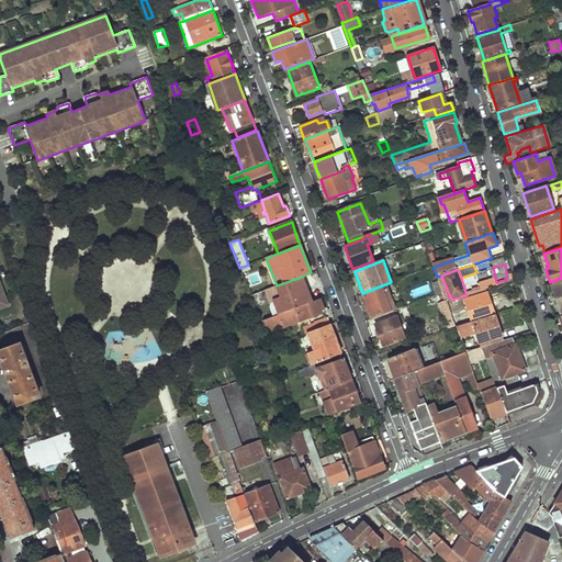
[(308,292),(302,277),(277,285),(265,291),(269,303),(272,301),(278,315),(295,308),(312,302),(308,292)]
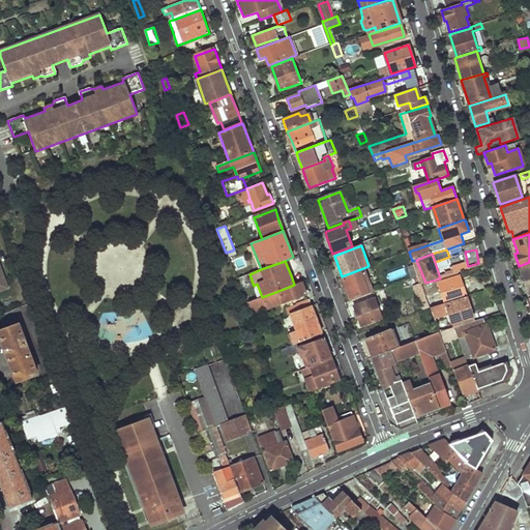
[(529,264),(520,267),(528,294),(529,293),(529,264)]
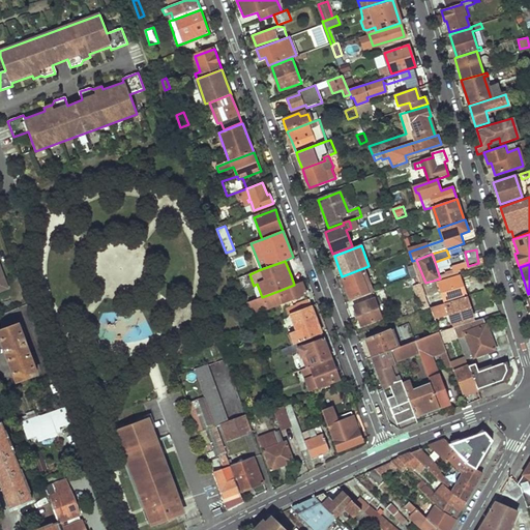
[(346,285),(351,300),(372,293),(363,271),(343,278),(346,285)]
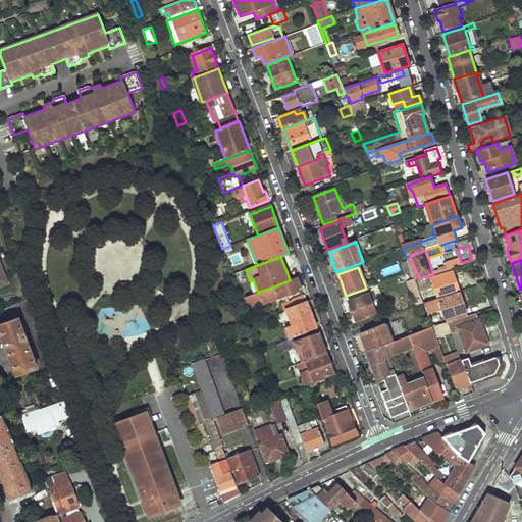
[(438,300),(460,293),(453,271),(432,278),(438,300)]
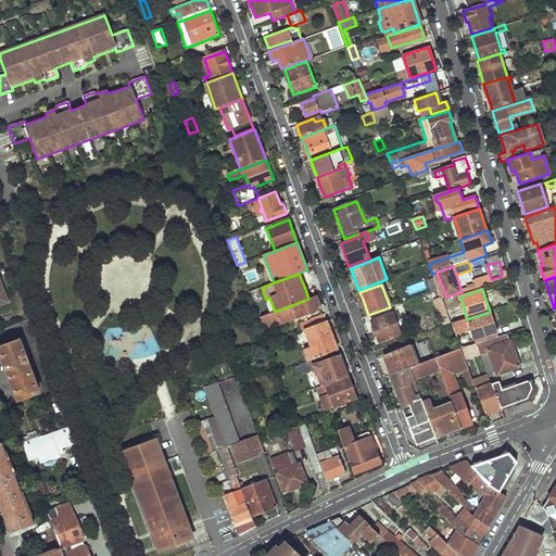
[(256,290),(248,293),(252,305),(261,301),(256,290)]
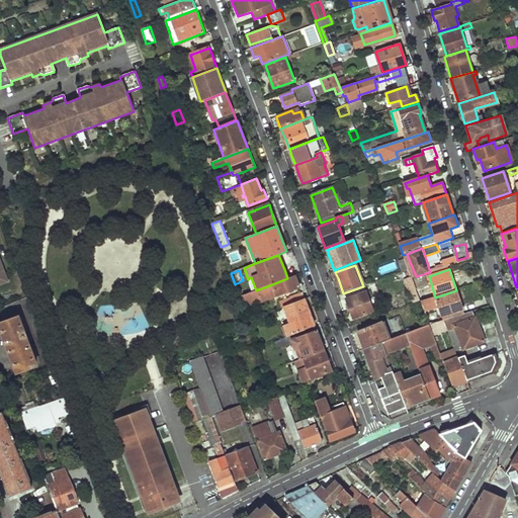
[(287,278),(272,284),(276,296),(300,287),(295,275),(287,278)]
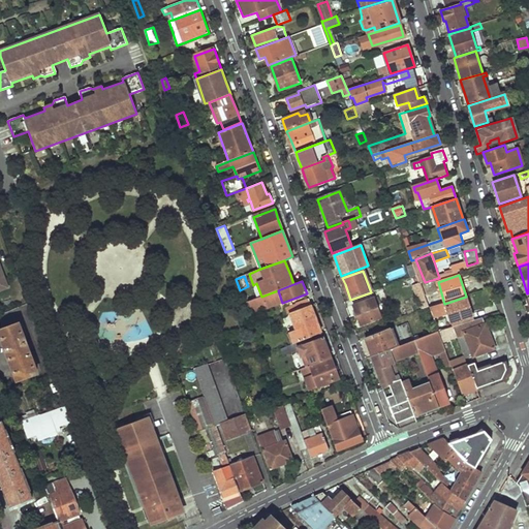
[(425,290),(427,303),(433,302),(431,289),(425,290)]
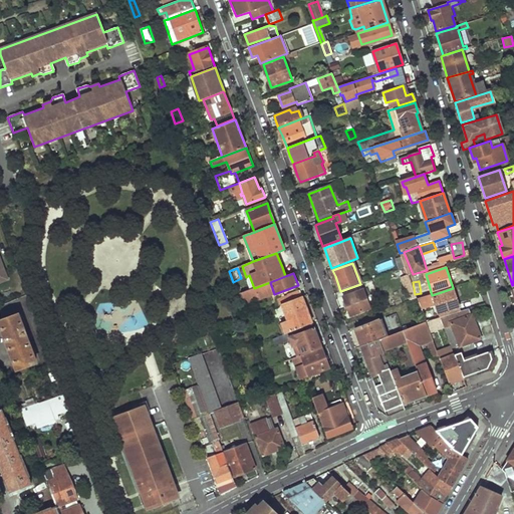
[(245,305),(274,294),(270,282),(254,288),(241,293),(244,302),(245,305)]
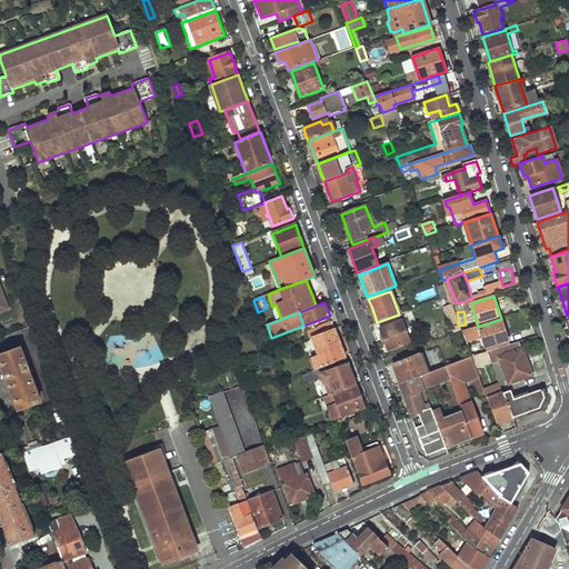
[(478,327),(486,350),(509,342),(501,319),(478,327)]
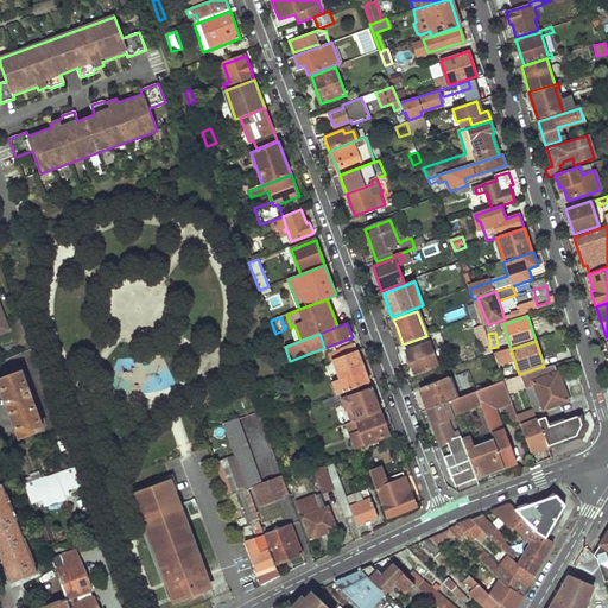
[(333,360),(358,350),(354,343),(341,348),(341,349),(328,354),(330,361),(333,360)]
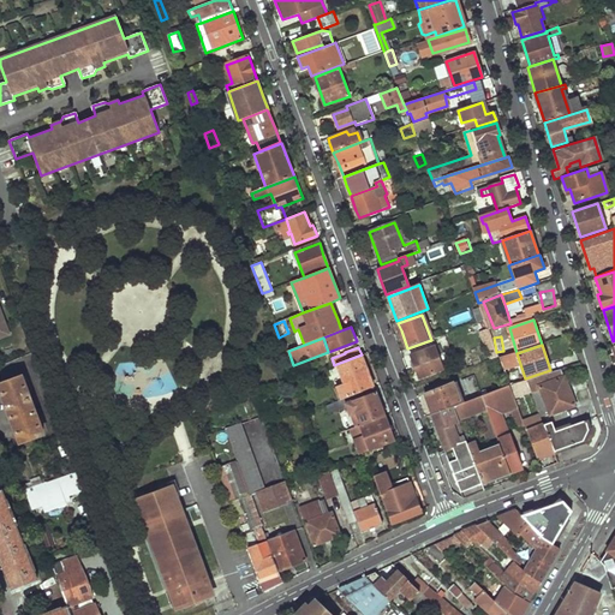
[(415,364),(419,380),(443,371),(435,347),(411,356),(415,364)]
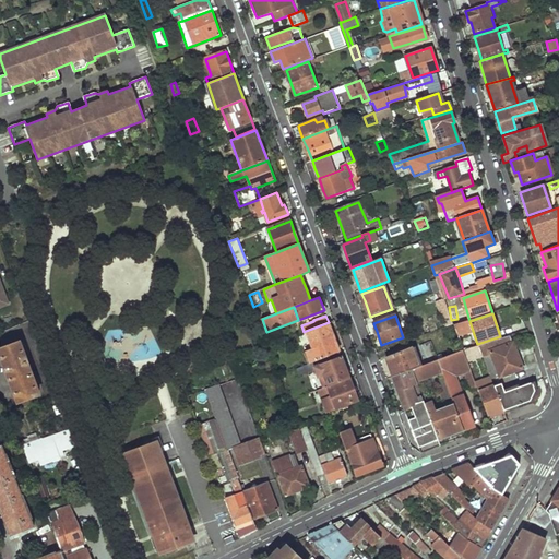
[(334,337),(329,322),(306,331),(313,349),(302,354),(307,365),(312,363),(326,356),(340,352),(334,337)]
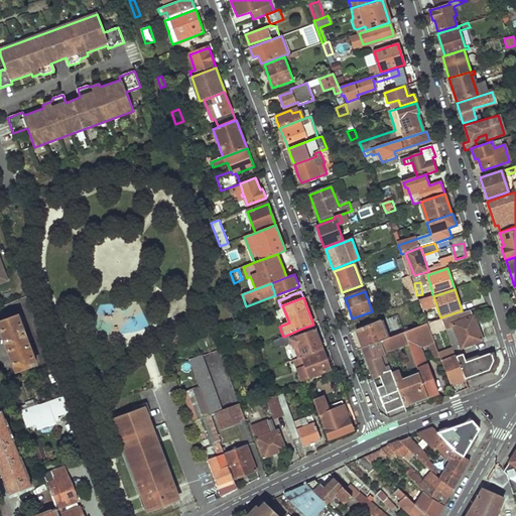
[(428,326),(434,324),(425,299),(419,301),(428,326)]
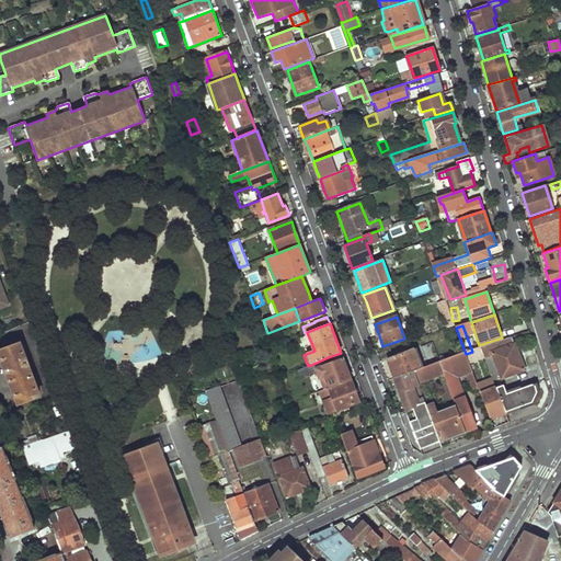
[(483,353),(492,379),(493,380),(501,378),(501,379),(525,370),(514,342),(513,339),(481,348),(483,353)]
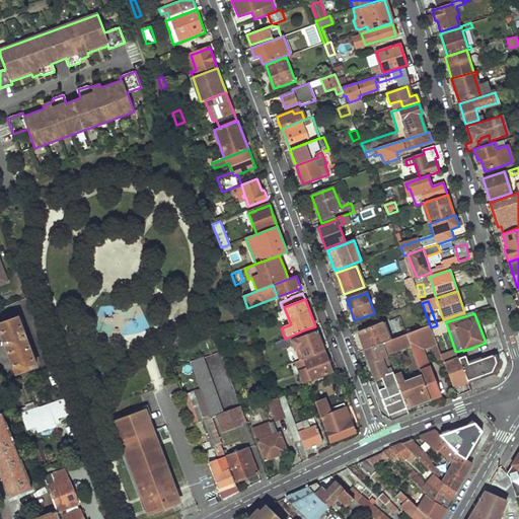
[(0,323),(0,332),(15,374),(34,367),(16,317),(0,323)]
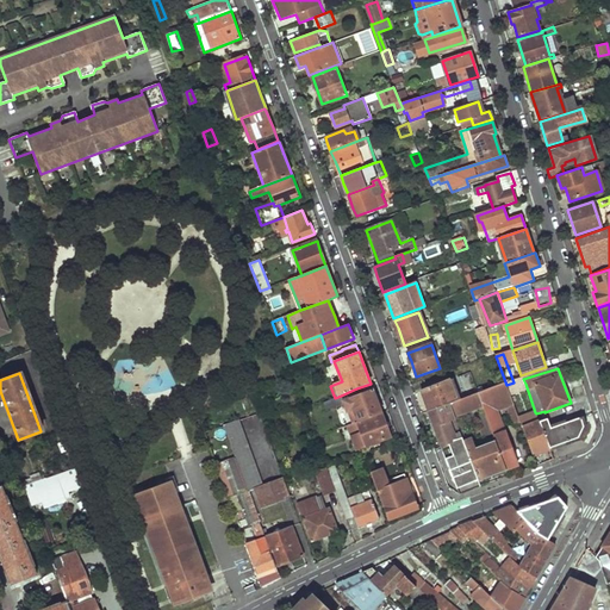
[(506,385),(511,397),(518,393),(516,387),(526,384),(523,379),(514,383),(506,385)]
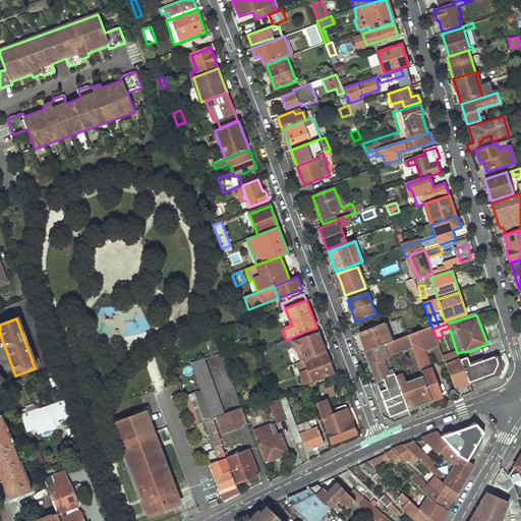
[(384,345),(387,344),(381,326),(359,334),(365,351),(384,345)]
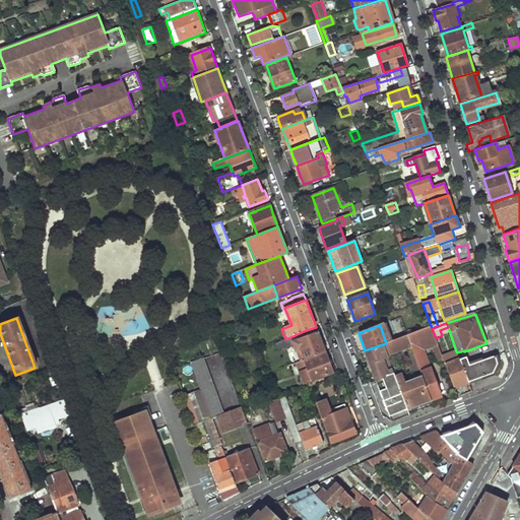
[(305,336),(317,331),(316,327),(304,331),(305,336)]
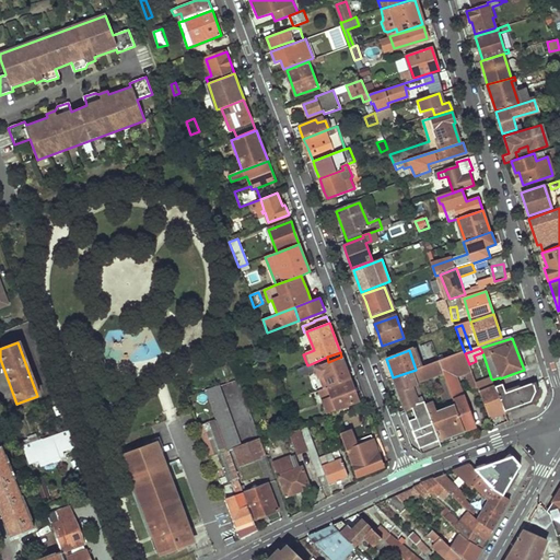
[(453,398),(463,395),(457,377),(466,374),(471,389),(478,387),(476,384),(469,364),(465,353),(440,362),(453,398)]
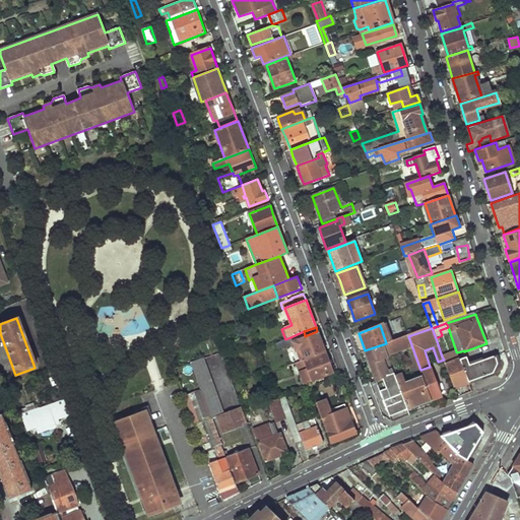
[(317,331),(305,336),(291,341),(293,343),(300,362),(305,360),(325,352),(321,340),(317,331)]
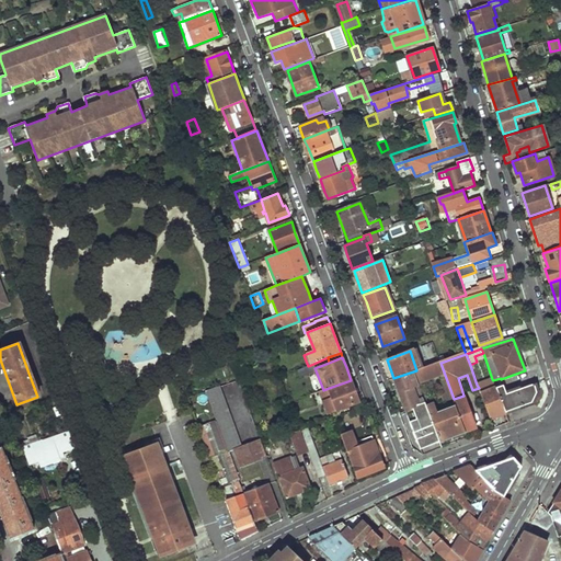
[(425,403),(439,441),(453,436),(465,432),(457,410),(456,405),(454,399),(441,363),(416,370),(413,371),(418,384),(441,375),(443,381),(437,384),(447,412),(435,416),(433,413),(435,413),(430,400),(424,402),(425,403)]
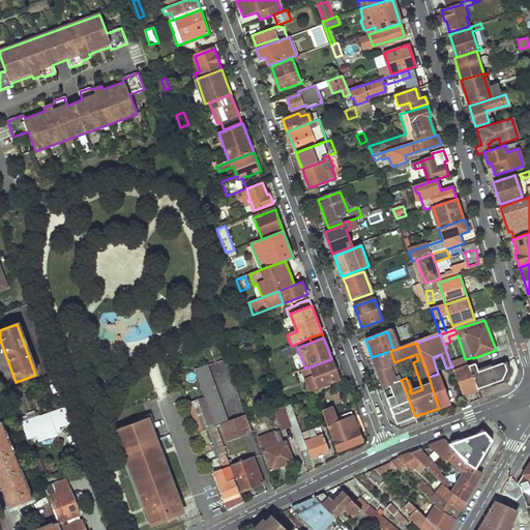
[(297,348),(296,344),(291,346),(281,350),(283,356),(298,350),(297,348)]
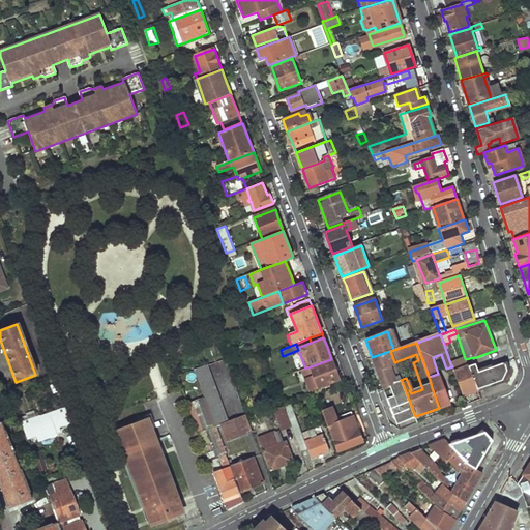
[(383,387),(393,383),(386,364),(394,362),(390,351),(372,357),(383,387)]
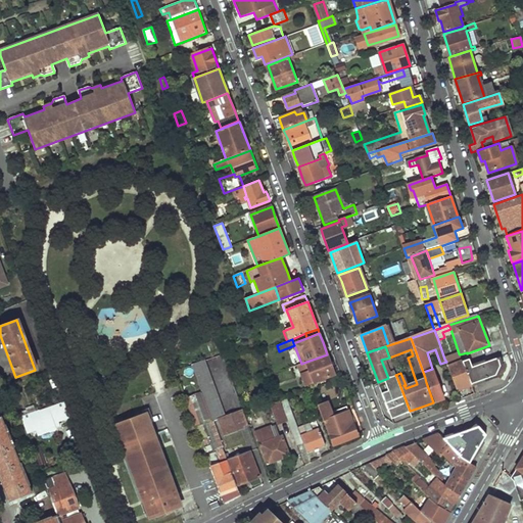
[(446,362),(457,389),(465,386),(471,384),(463,363),(460,354),(459,353),(444,359),(446,362)]
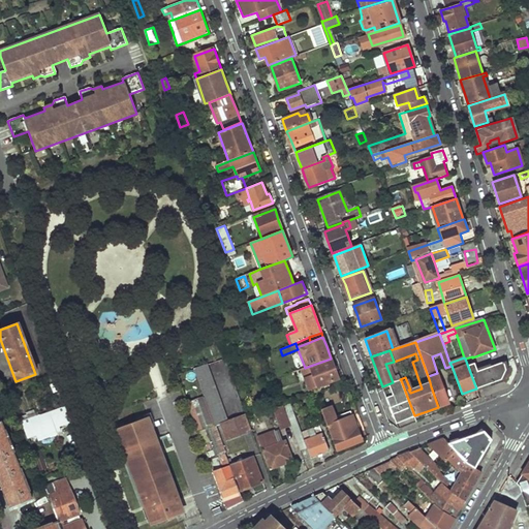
[(336,371),(331,359),(310,366),(318,386),(339,378),(336,371)]
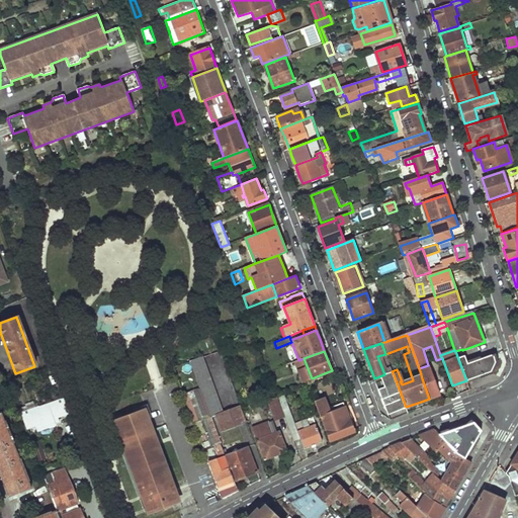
[(458,359),(466,380),(466,381),(489,373),(492,372),(496,363),(493,355),(467,364),(464,356),(458,359)]
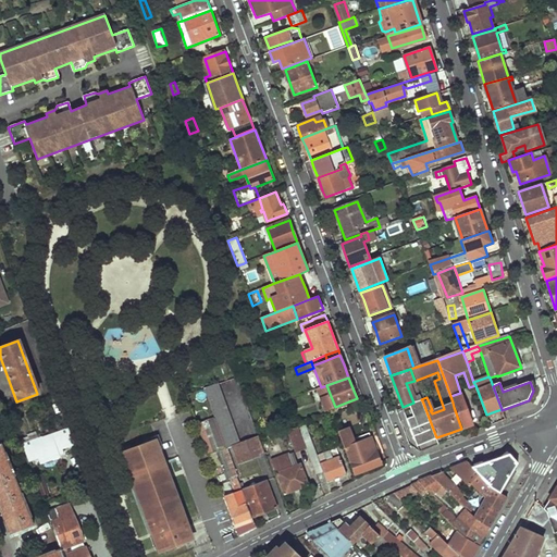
[(225,448),(231,446),(239,443),(219,384),(205,388),(225,448)]
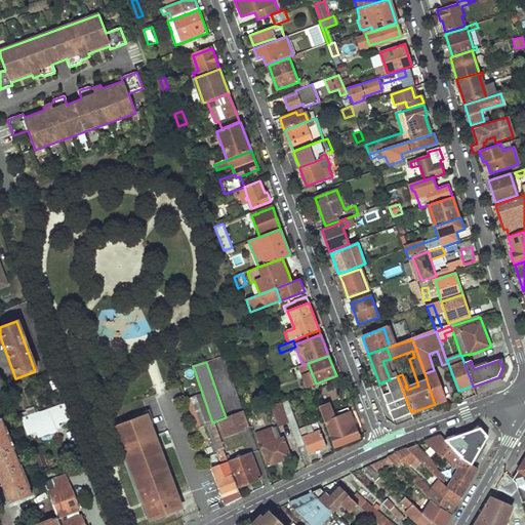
[(434,370),(425,373),(427,379),(428,384),(435,404),(445,400),(434,370)]
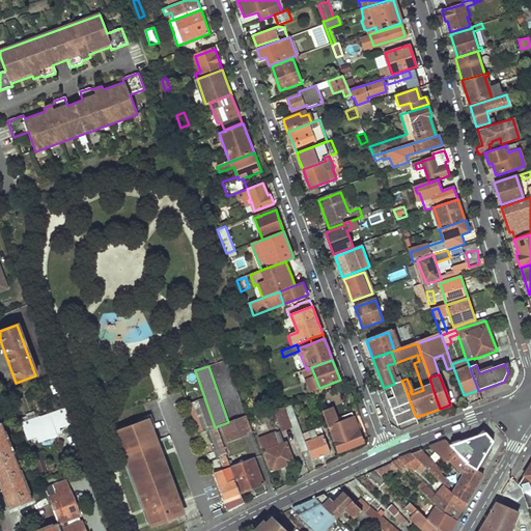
[(384,388),(399,430),(408,427),(418,424),(416,417),(402,382),(395,385),(394,384),(384,388)]
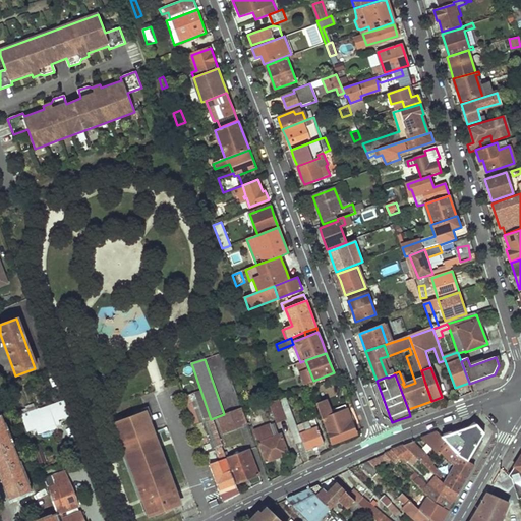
[(305,451),(324,444),(313,417),(296,424),(285,397),(278,399),(282,409),(286,420),(295,443),(301,441),(305,451)]
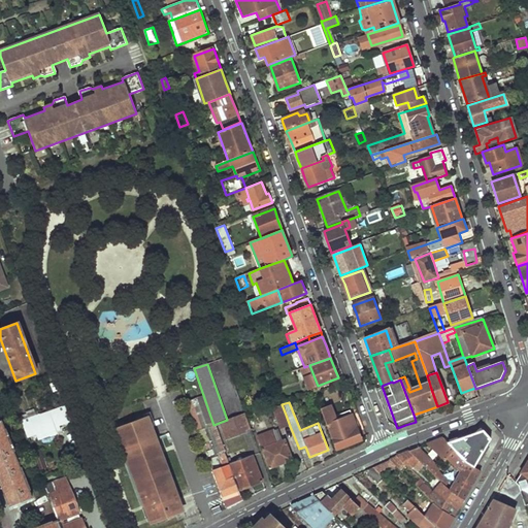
[(27,435),(69,419),(64,404),(27,420),(26,419),(21,421),(27,435)]
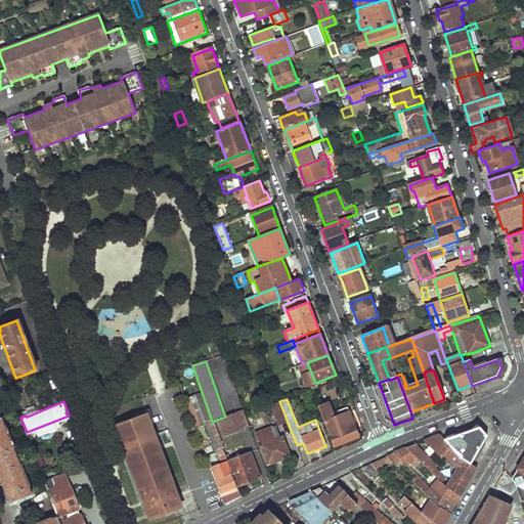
[(325,422),(334,444),(358,436),(348,407),(332,413),(329,403),(318,407),(324,423),(325,422)]
